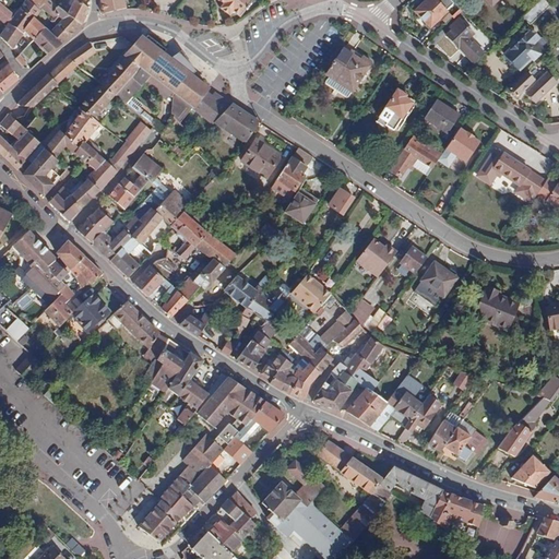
[(26,0),(23,3),(20,8),(36,20),(42,11),(38,9),(43,4),(61,19),(49,32),(61,43),(69,39),(82,25),(68,13),(54,2),(50,0),(26,0)]
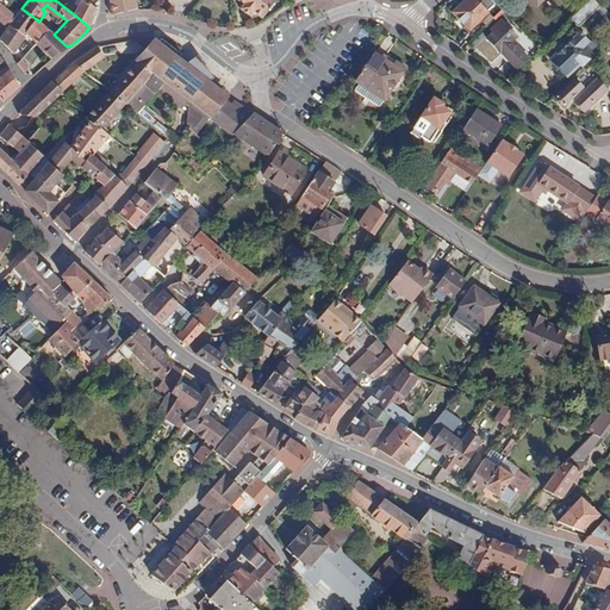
[(82,0),(81,0),(74,14),(89,27),(92,23),(97,10),(83,1),(82,0)]
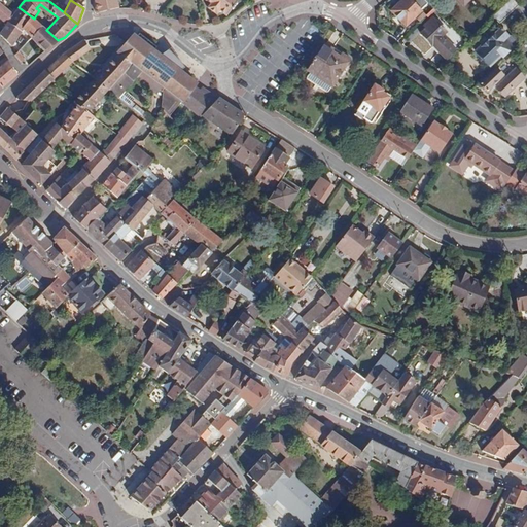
[(94,0),(95,13),(119,7),(116,0),(94,0)]
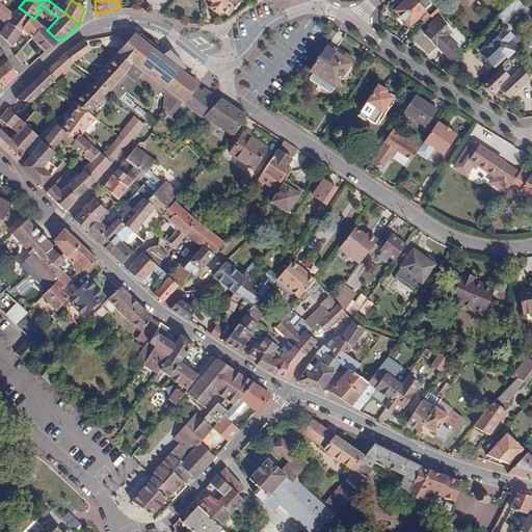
[(229,17),(240,0),(206,0),(212,4),(209,8),(218,16),(221,12),(229,17)]
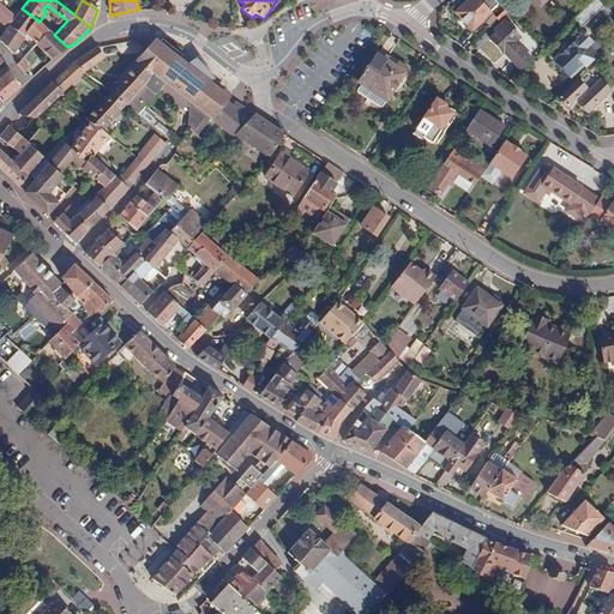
[(468,0),(455,12),(473,31),(492,13),(479,0),(468,0)]
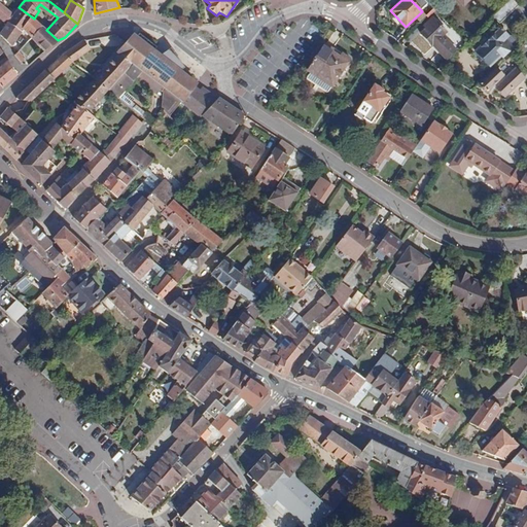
[(512,13),(514,15),(519,11),(516,9),(521,4),(519,3),(516,0),(510,0),(494,15),(500,24),(512,13)]
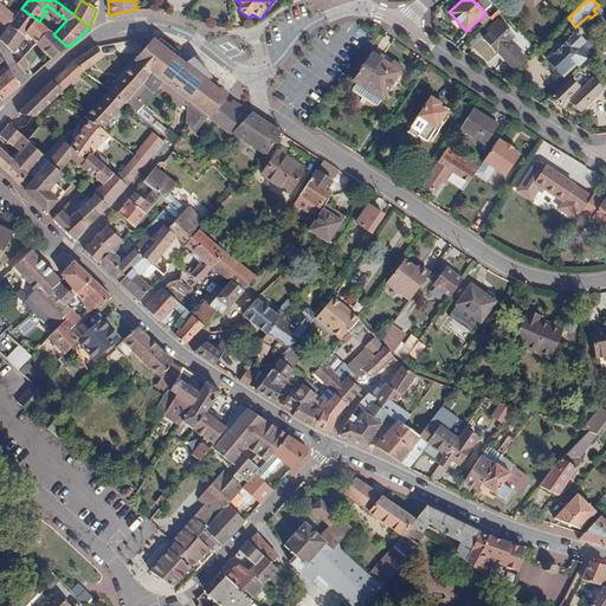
[(1,2),(0,1),(0,19),(8,26),(17,15),(1,2)]
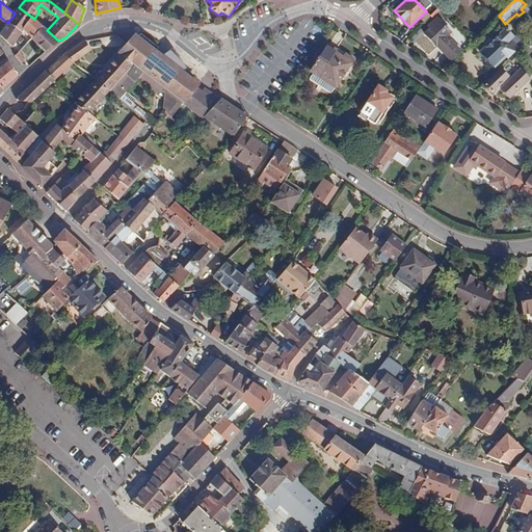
[(524,11),(531,21),(531,20),(531,11),(527,6),(526,4),(521,9),(524,11)]
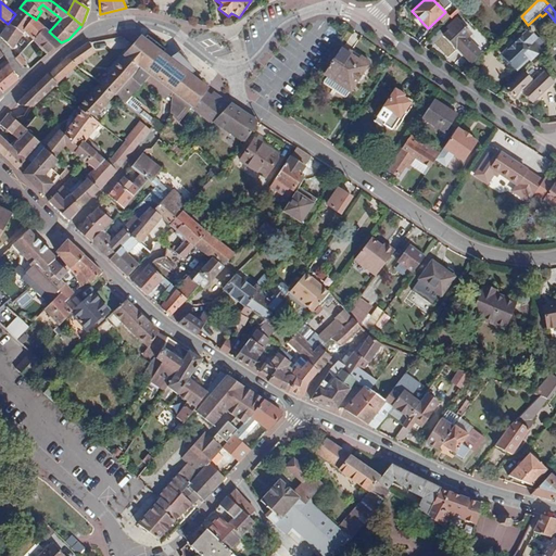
[(34,39),(45,28),(36,20),(20,8),(15,14),(23,21),(21,25),(26,30),(34,39)]
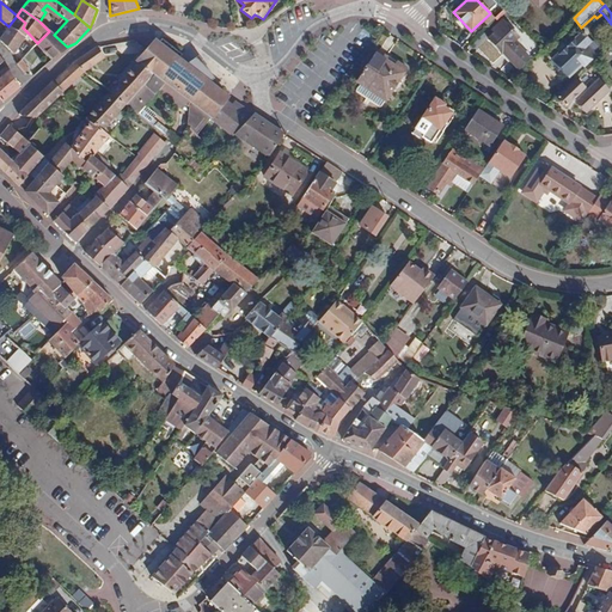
[(8,26),(0,38),(0,40),(1,42),(14,54),(29,34),(23,28),(25,23),(17,16),(8,26)]
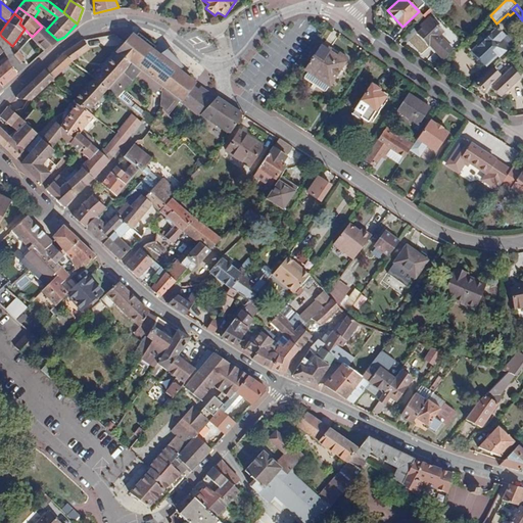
[(428,45),(430,44),(444,59),(455,50),(440,35),(443,32),(430,16),(421,26),(423,28),(417,33),(428,45)]
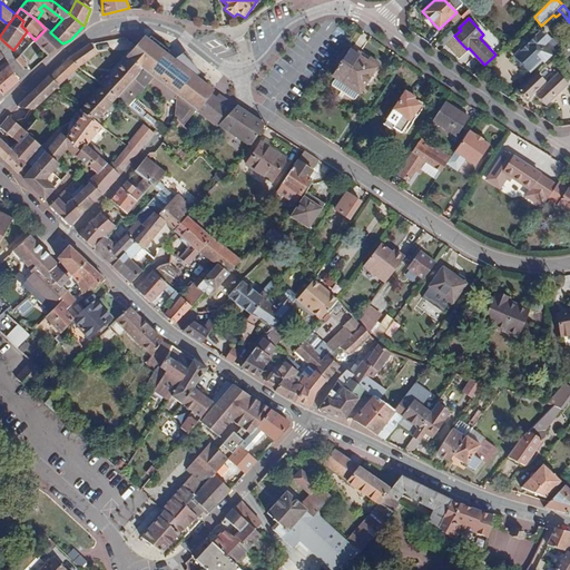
[(37,43),(49,56),(62,43),(50,32),(46,29),(35,40),(17,59),(23,68),(32,59),(32,49),(32,48),(37,43)]
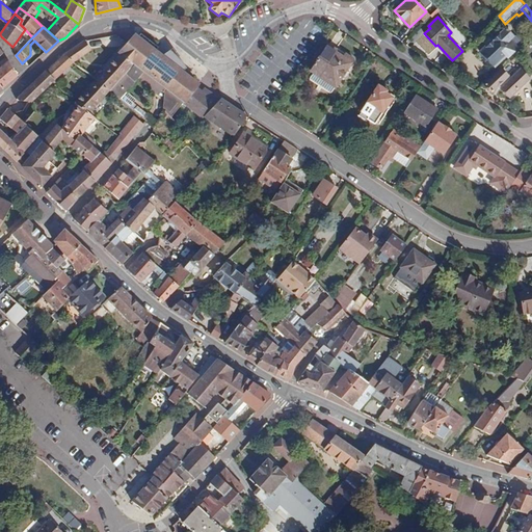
[(506,56),(507,57),(514,51),(507,42),(513,36),(506,29),(480,52),(494,67),(506,56)]
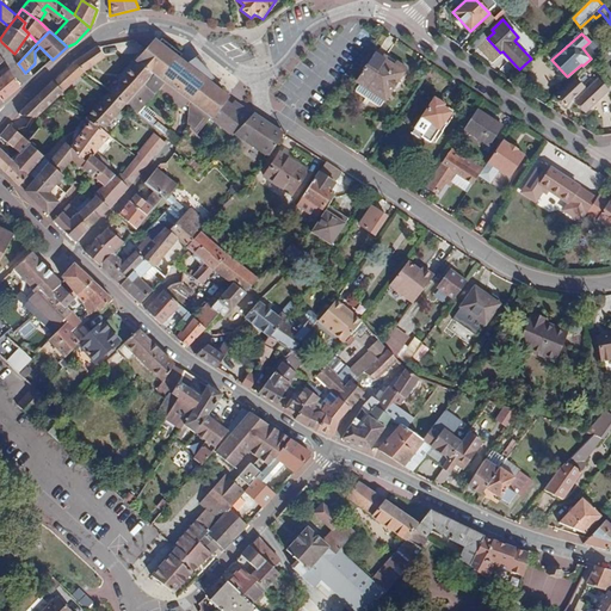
[(210,118),(228,94),(156,41),(147,51),(137,62),(154,74),(173,90),(192,105),(202,112),(210,118)]
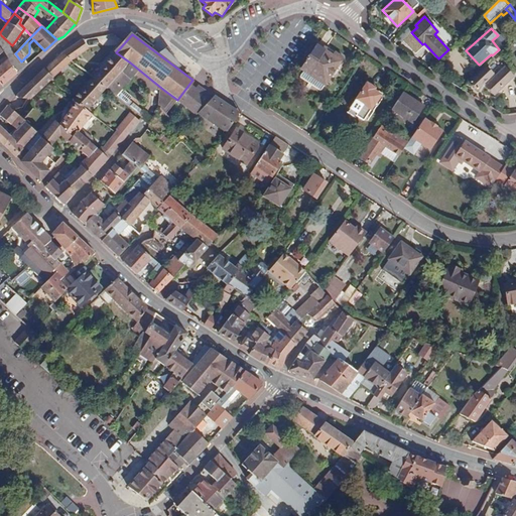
[(75,58),(89,49),(84,42),(82,39),(63,52),(65,53),(73,61),(75,58)]
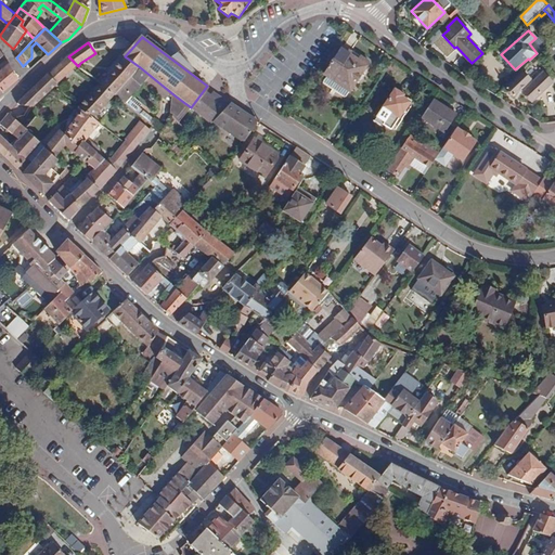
[(324,74),(350,91),(368,65),(350,54),(352,52),(343,47),(324,74)]
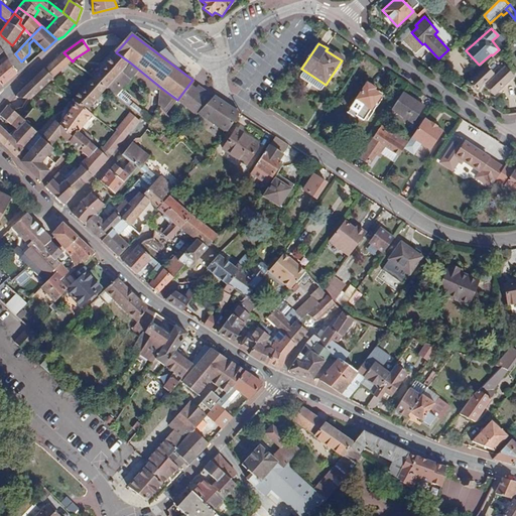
[(344,57),(329,47),(328,48),(326,50),(342,60),(344,57)]
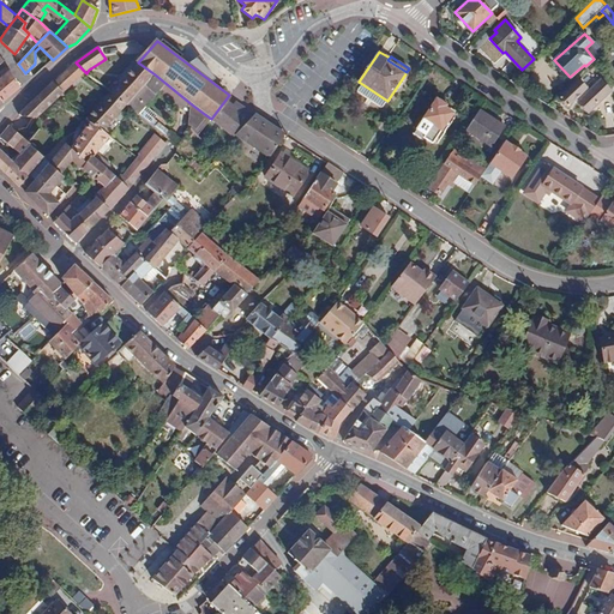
[(127,106),(155,74),(138,62),(133,67),(110,92),(119,98),(127,106)]
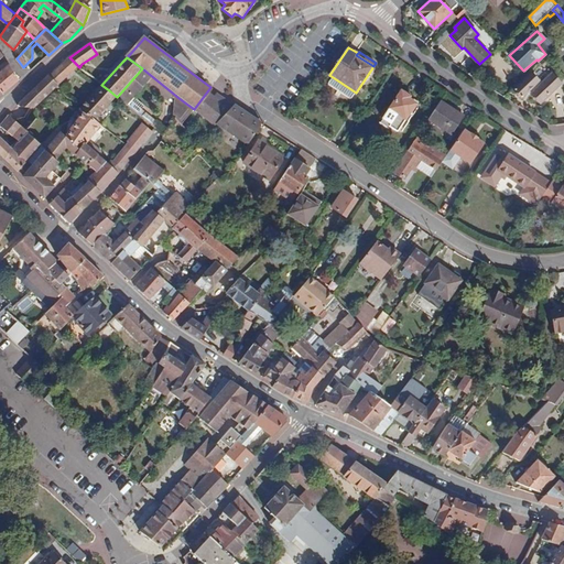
[(71,58),(50,76),(58,85),(79,67),(71,58)]
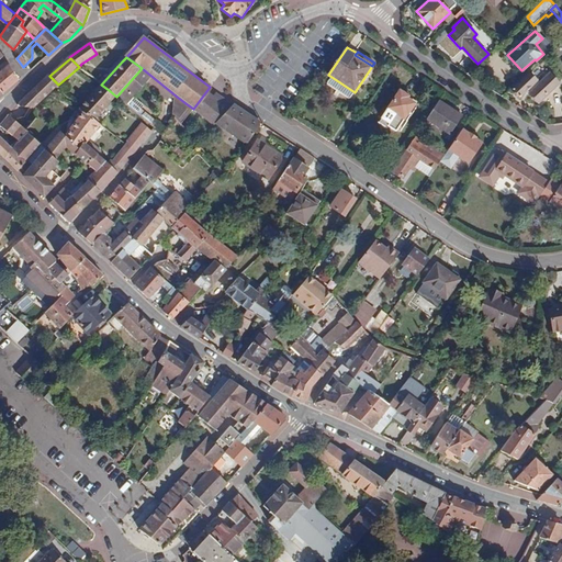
[(0,89),(3,93),(19,80),(7,60),(0,66),(0,89)]
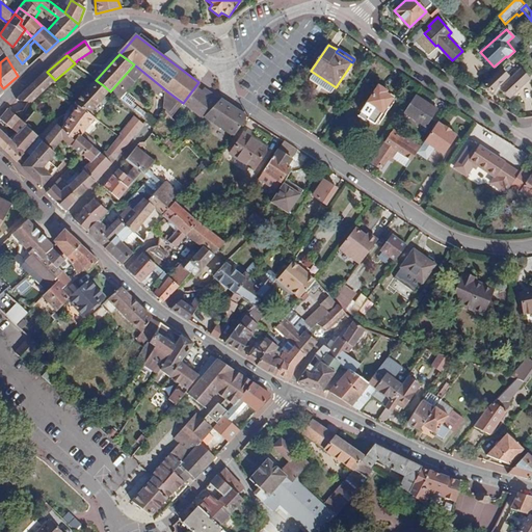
[(145,85),(151,78),(134,64),(110,91),(120,99),(137,78),(145,85)]
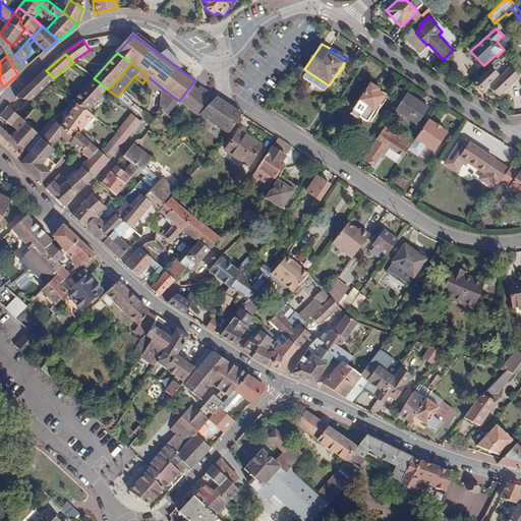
[(520,78),(511,67),(500,78),(491,85),(502,97),(520,79),(520,78)]
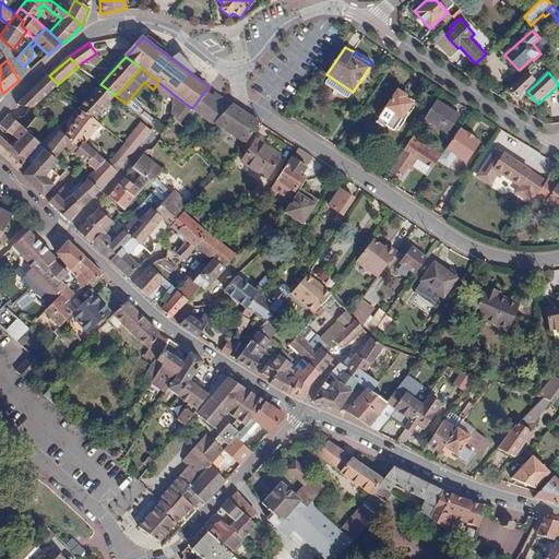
[(536,84),(526,73),(510,87),(520,98),(536,84)]
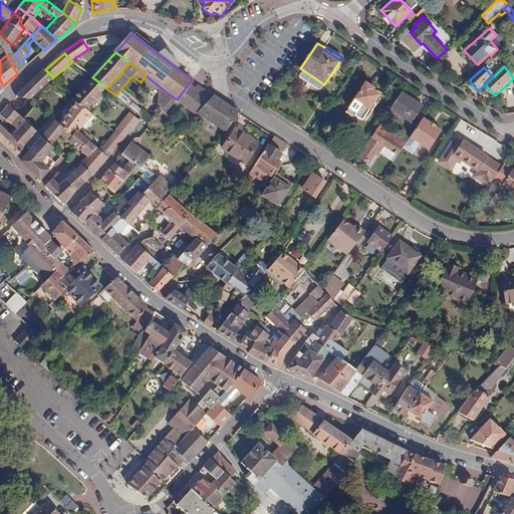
[(37,92),(50,81),(53,77),(45,69),(44,69),(37,74),(27,84),(37,92)]
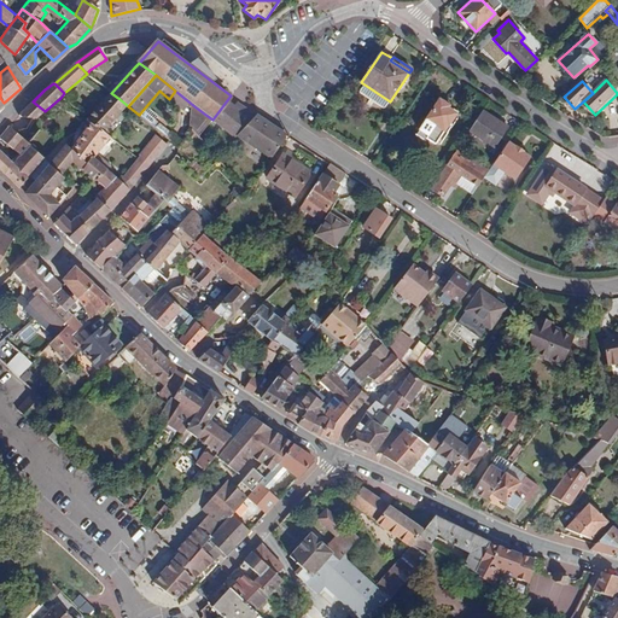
[(128,106),(120,99),(111,93),(97,110),(88,120),(92,123),(104,133),(128,106)]
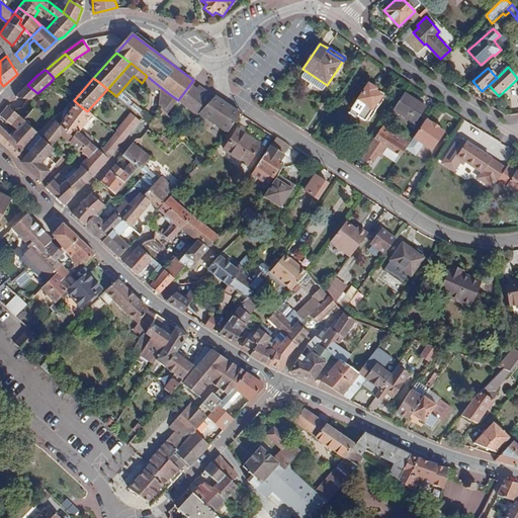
[(196,114),(198,113),(214,96),(193,80),(178,100),(185,105),(196,114)]
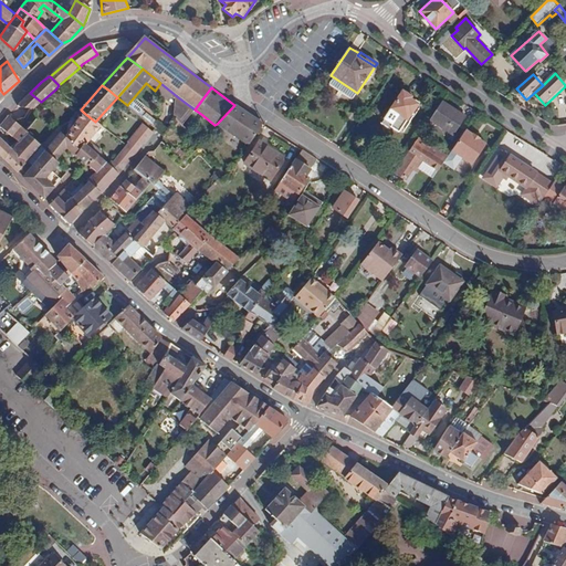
[(390,109),(407,121),(418,104),(410,100),(412,96),(402,91),(390,109)]
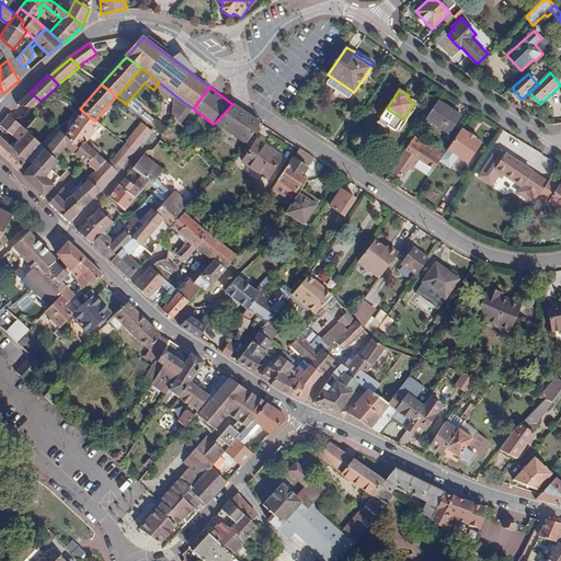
[(41,101),(30,92),(16,106),(19,109),(31,107),(33,110),(41,101)]
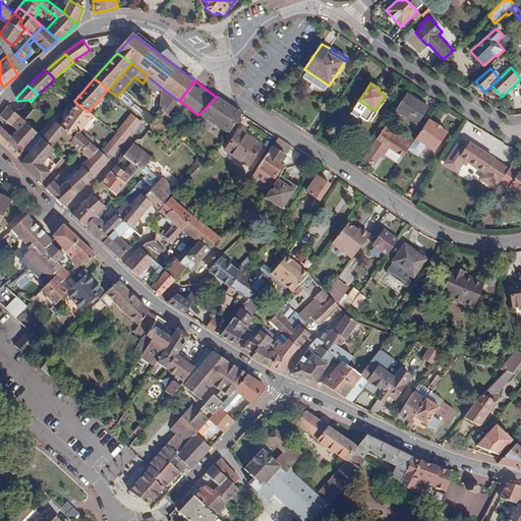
[(163,107),(170,98),(172,96),(164,90),(155,101),(163,107)]
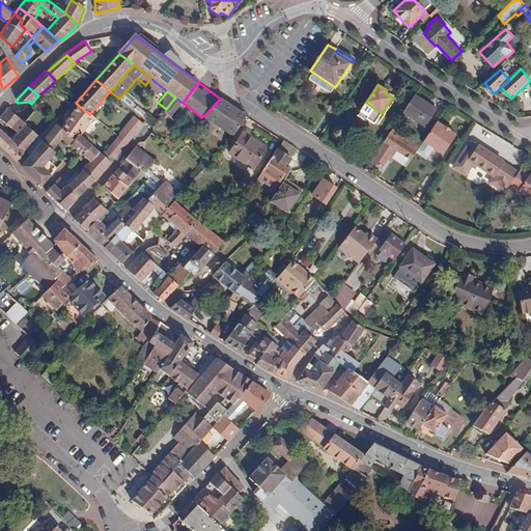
[(425,127),(437,110),(415,94),(403,112),(425,127)]
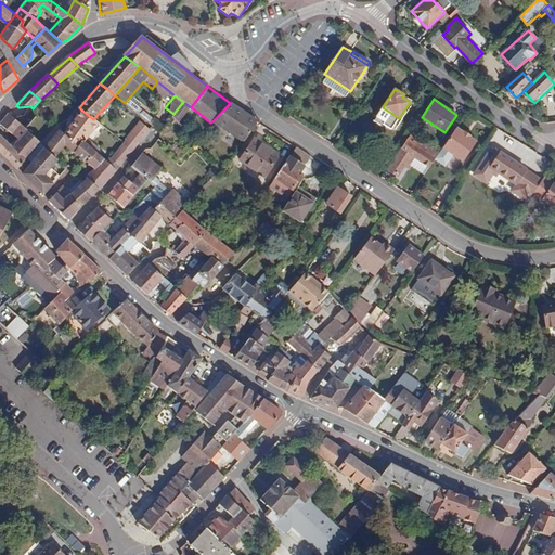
[(213,121),(245,142),(258,121),(230,103),(213,121)]
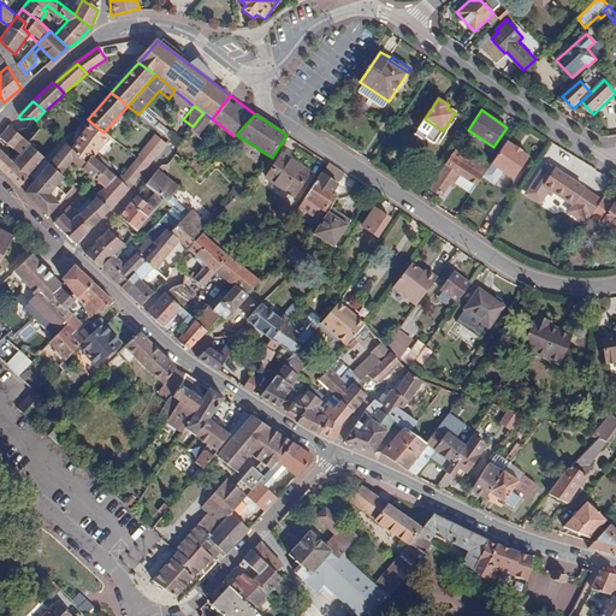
[(46,159),(61,141),(36,120),(34,118),(21,119),(18,117),(13,122),(9,126),(24,141),(30,144),(46,159)]
